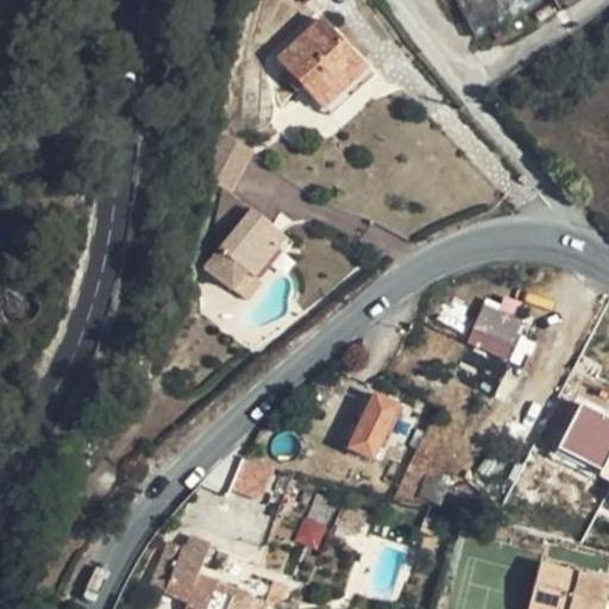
[(483,0),(497,25),(533,0),(554,0),(560,10),(573,0),(483,0)]
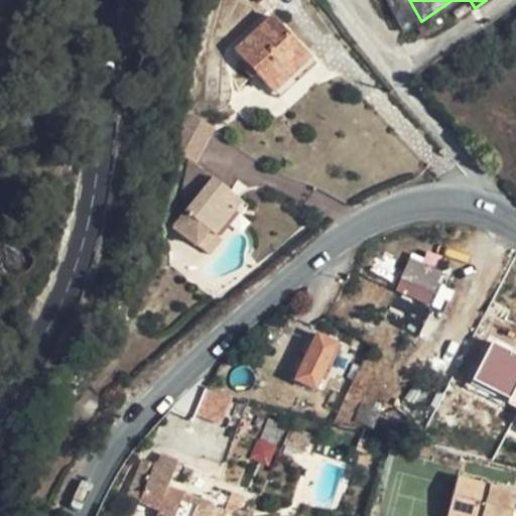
[(236,49),(270,88),(307,53),(273,16),(236,49)]
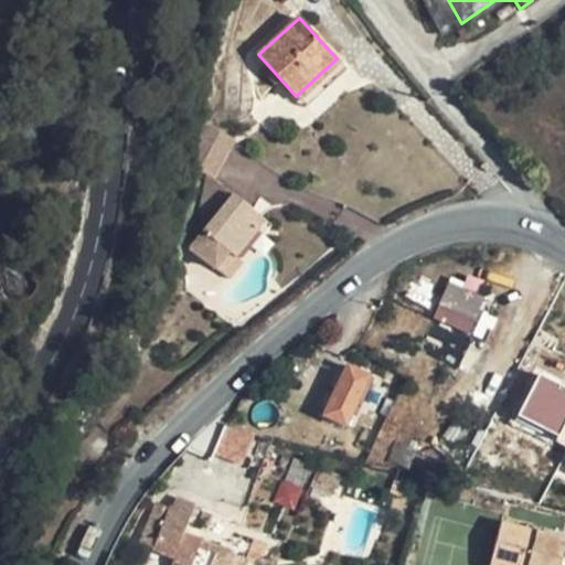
[(337,59),(296,96),(306,107),(348,71),(337,59)]
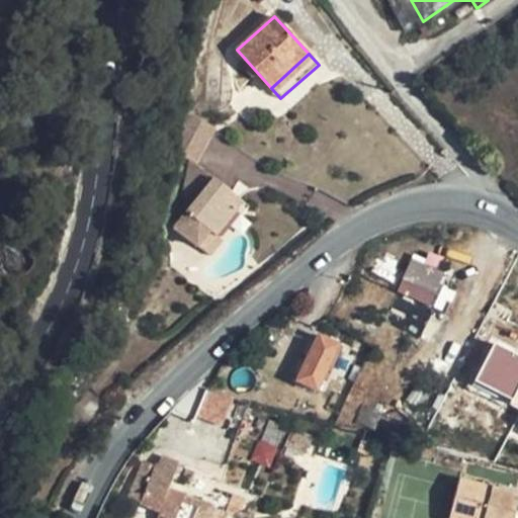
[(176,228),(197,245),(208,230),(217,236),(238,208),(225,198),(231,190),(198,165),(191,159),(184,194),(194,203),(176,228)]
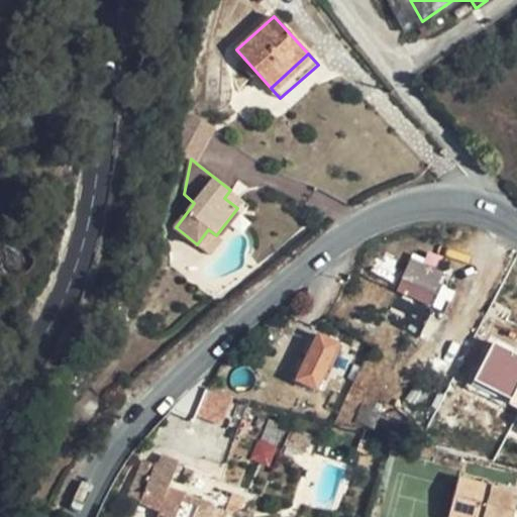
[(243,200),(230,190),(224,198),(237,208),(243,200)]
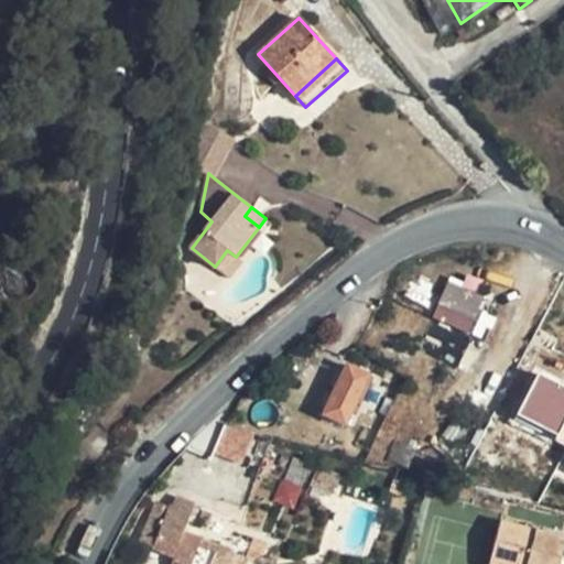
[(227,250),(215,267),(229,279),(242,262),(236,257),(227,250)]
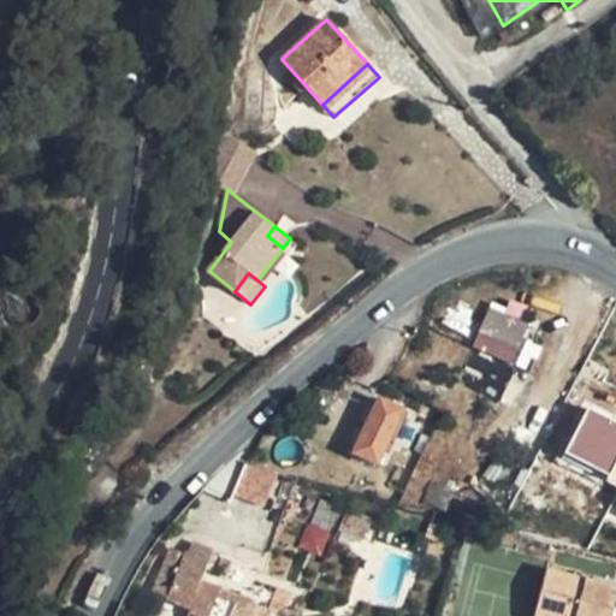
[(491,308),(472,348),(511,365),(529,325),(491,308)]
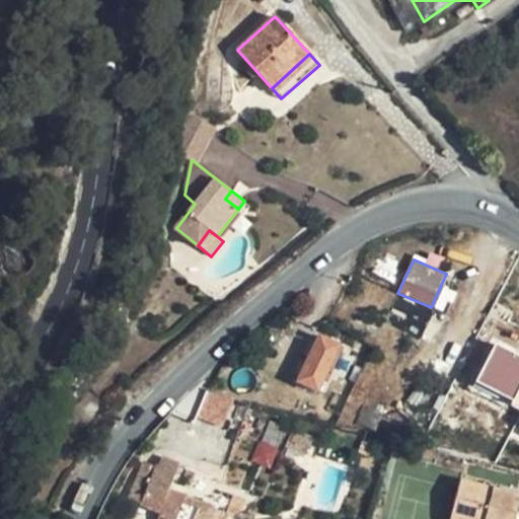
[(317,391),(340,346),(319,336),(297,382),(317,391)]
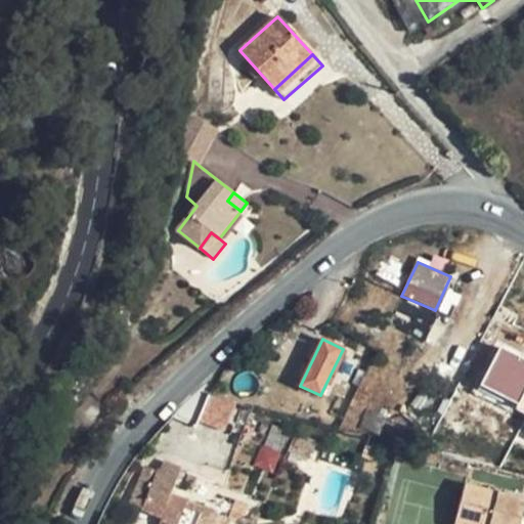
[(523,356),(503,346),(481,387),(523,409),(523,356)]
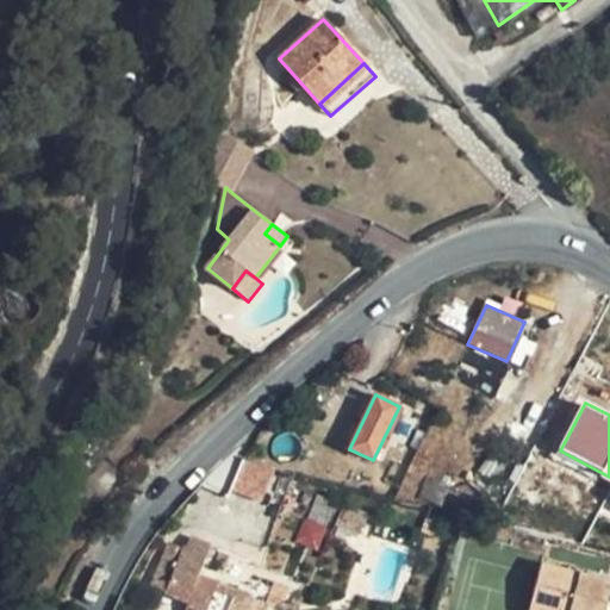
[(247,458),(237,487),(267,496),(275,467),(247,458)]
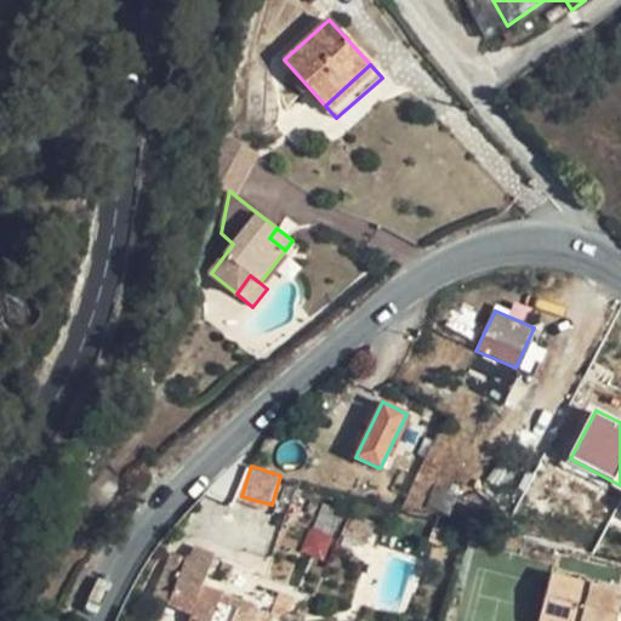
[(438,490),(433,503),(450,511),(455,497),(438,490)]
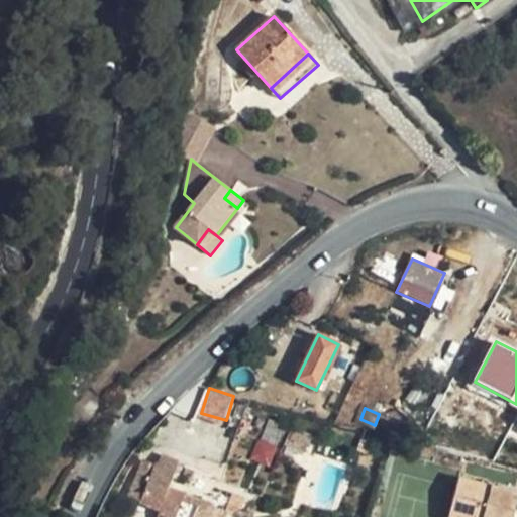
[(156,464),(139,503),(160,511),(157,516),(224,516),(227,512),(168,489),(178,462),(160,454),(156,464)]
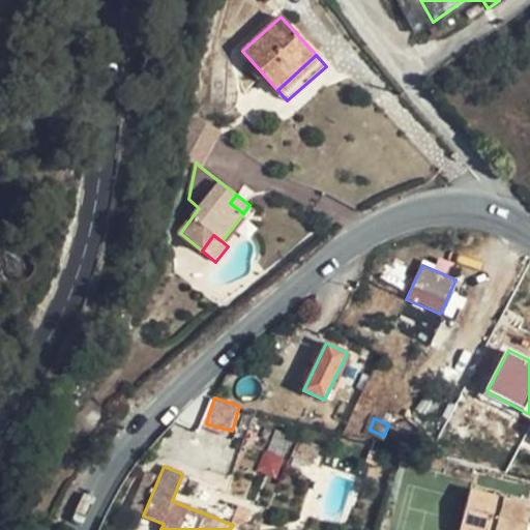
[(143,516),(159,476),(146,472),(130,510),(143,516)]
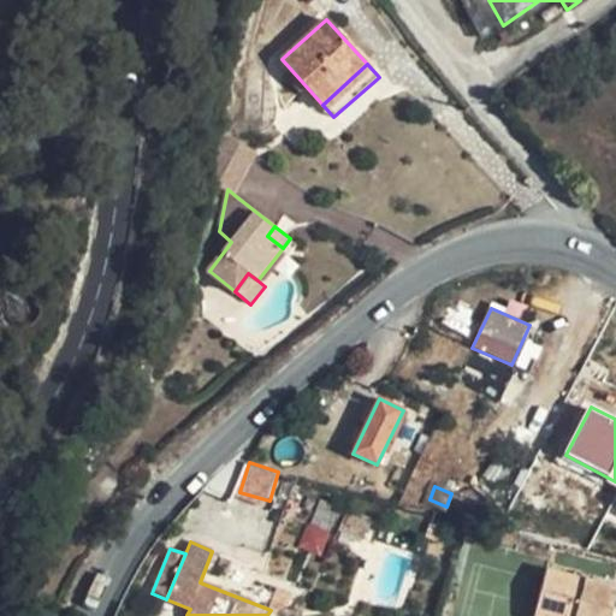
[(609,615),(615,592),(615,586),(546,570),(534,615),(609,615)]
